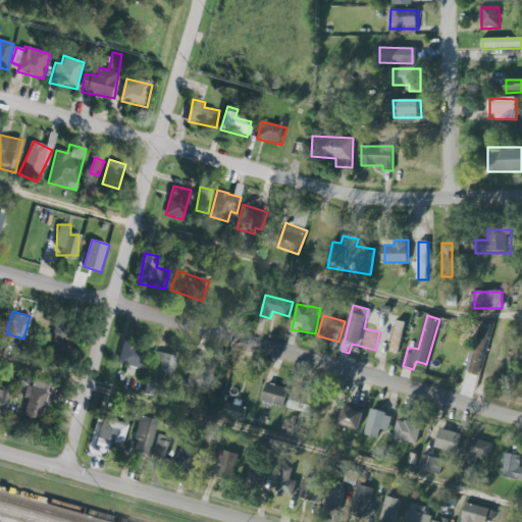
[(406,322),(397,320),(392,352),(401,353),(406,322)]
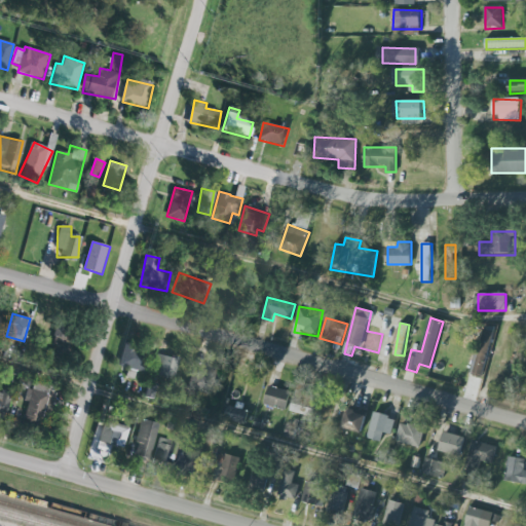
[(72,330),(57,327),(51,349),(68,352),(72,330)]
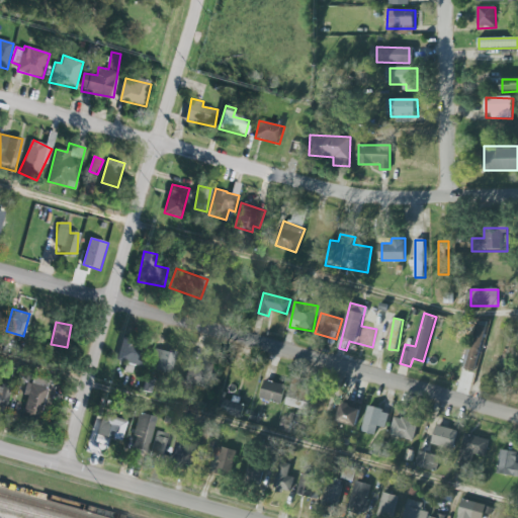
[(466,366),(473,367),(477,340),(469,339),(466,366)]
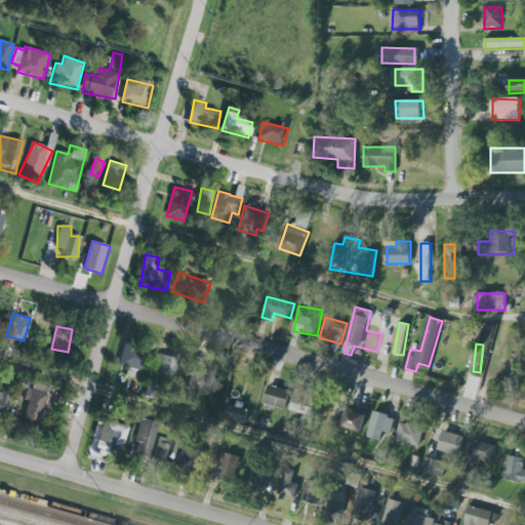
[(131,368),(144,371),(149,352),(124,346),(119,365),(131,368)]
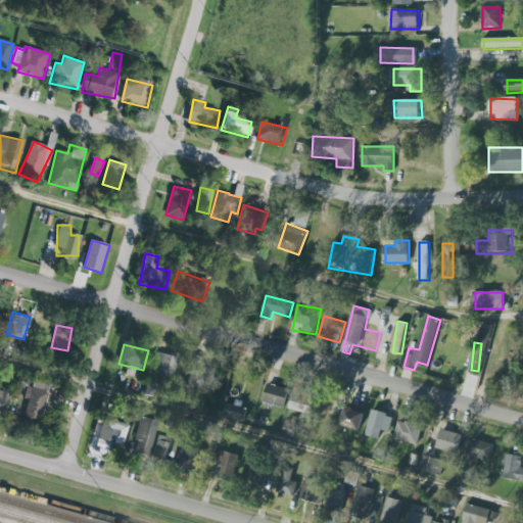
[(172,377),(178,354),(157,349),(152,372),(172,377)]
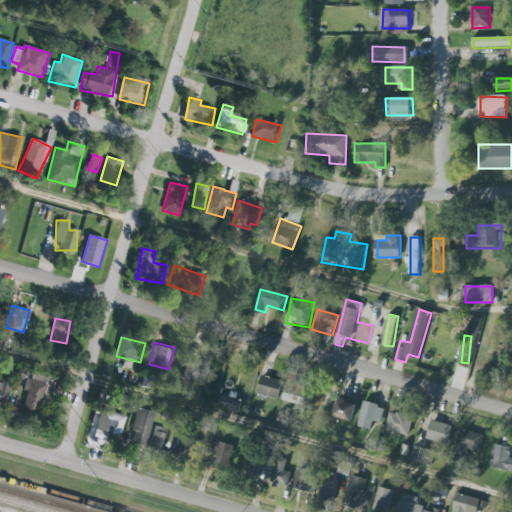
[(197,353),(215,358),(207,385),(181,378),(186,360),(194,362),(197,353)]
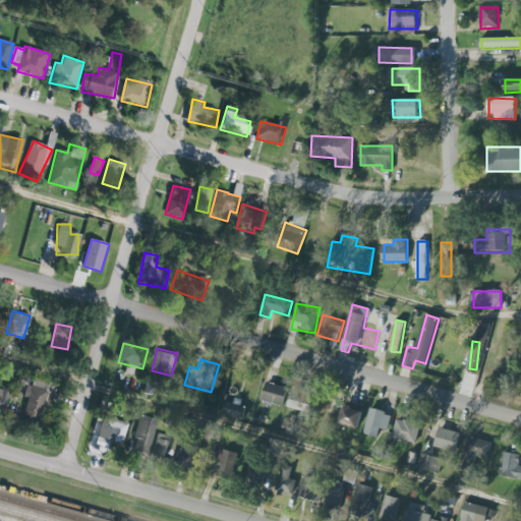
[(18,420),(38,425),(42,411),(46,412),(54,382),(32,375),(18,420)]
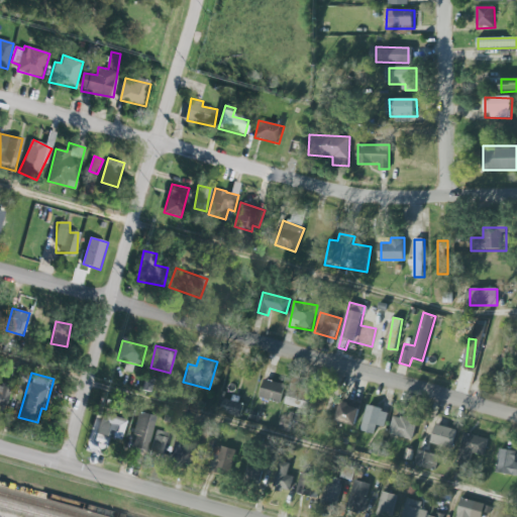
[(281,403),(286,385),(265,379),(260,398),(281,403)]
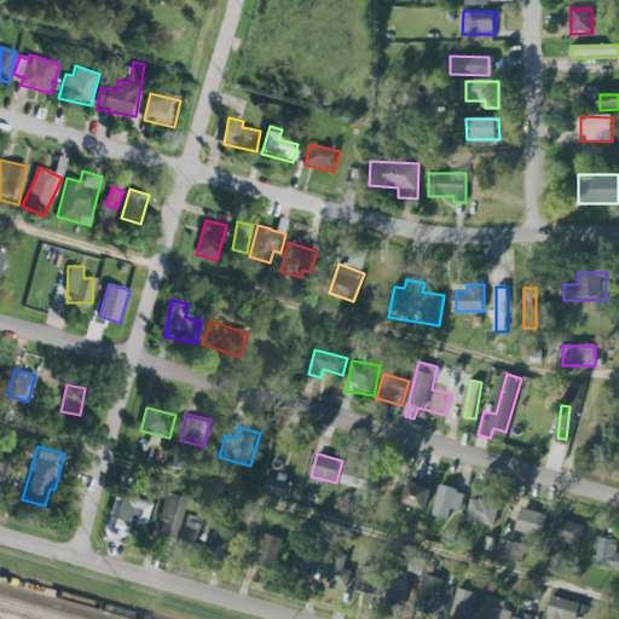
[(1,457),(16,462),(6,496),(0,493),(0,460),(1,461),(1,457)]
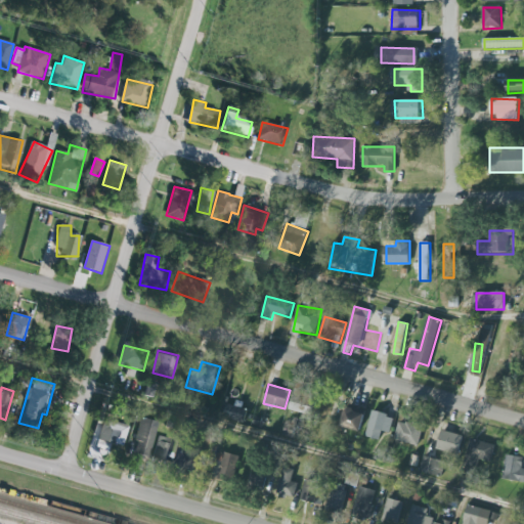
[(316,397),(295,390),(290,409),(311,416),(316,397)]
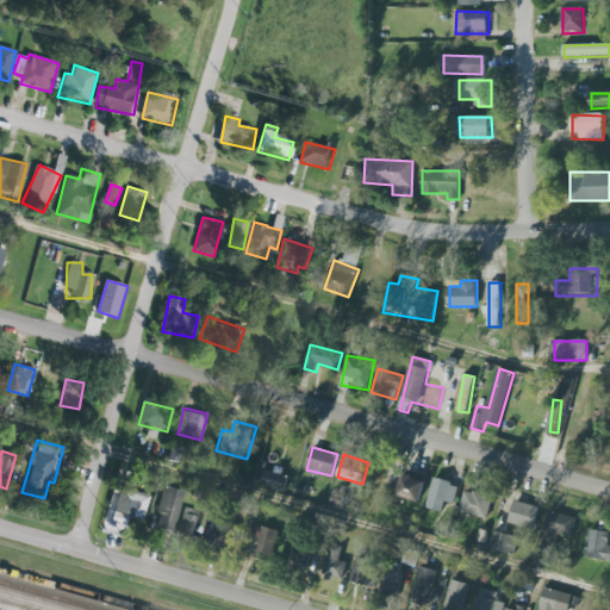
[(288,468),(263,466),(262,489),(286,490),(288,468)]
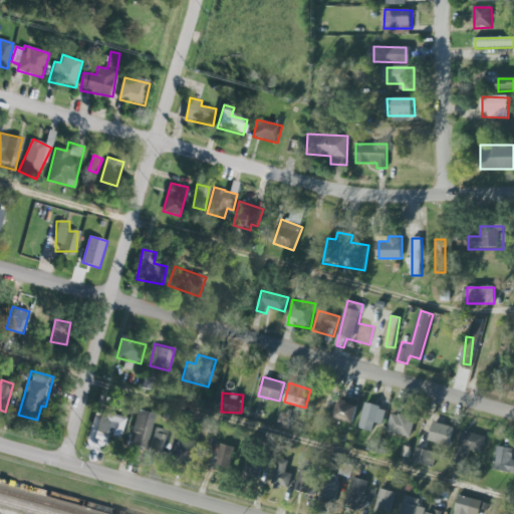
[(353,424),(358,405),(340,400),(335,419),(353,424)]
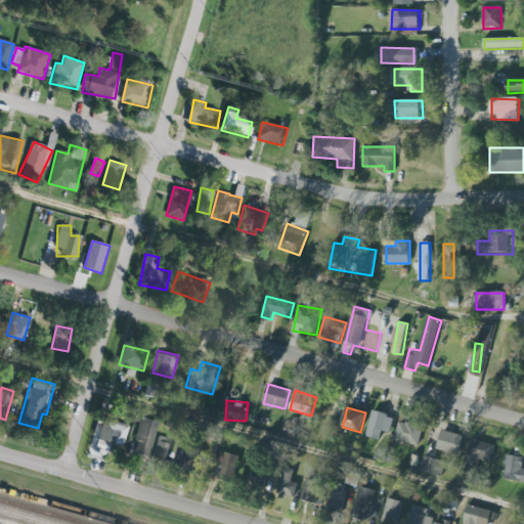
[(381,430),(390,433),(395,417),(375,409),(366,435),(379,438),(381,430)]
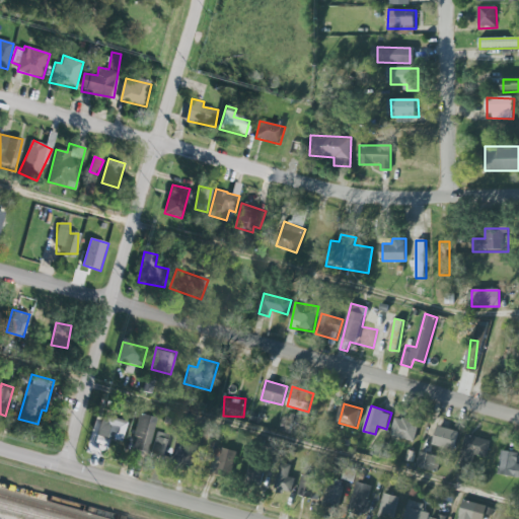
[(157,418),(141,413),(130,449),(145,454),(157,418)]
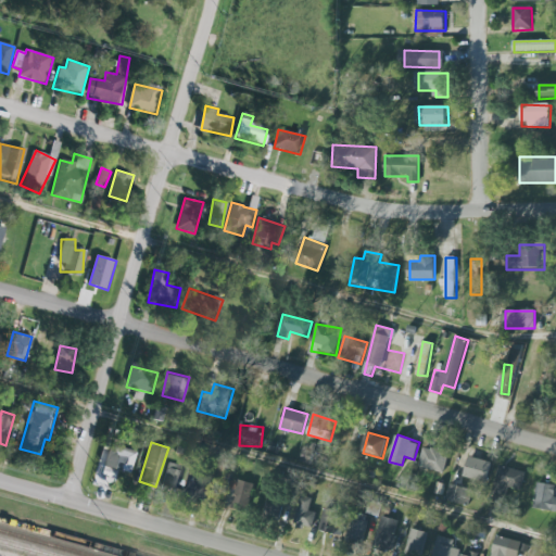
[(316,445),(305,443),(302,462),(312,464),(316,445)]
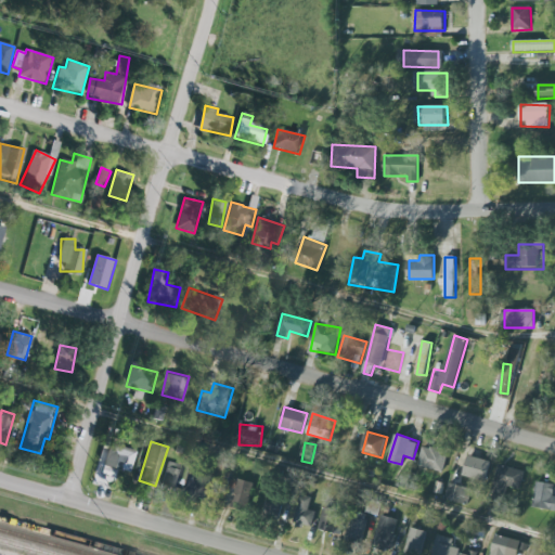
[(449,450),(424,443),(418,465),(442,473),(449,450)]
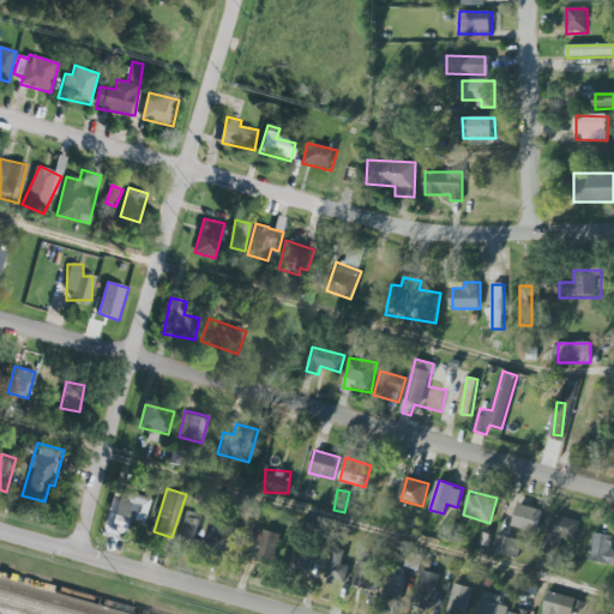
[(119,515),(144,519),(149,495),(124,492),(119,515)]
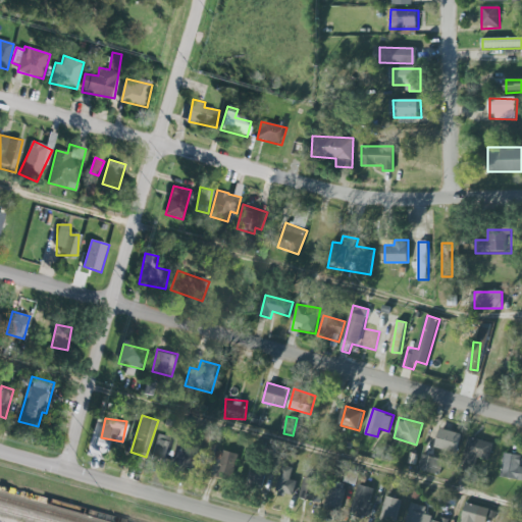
[(462,434),(441,428),(435,447),(456,453),(462,434)]
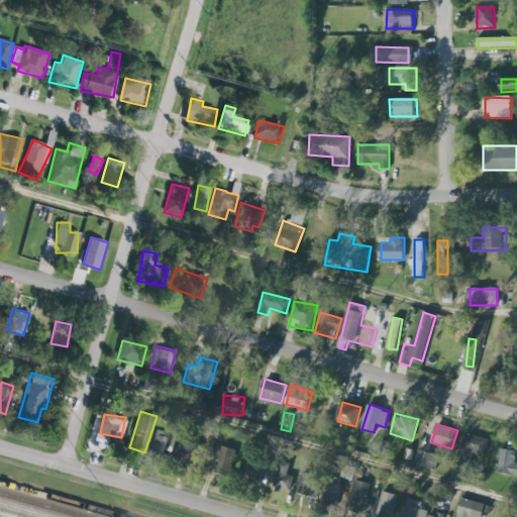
[(150,452),(163,456),(170,433),(157,429),(150,452)]
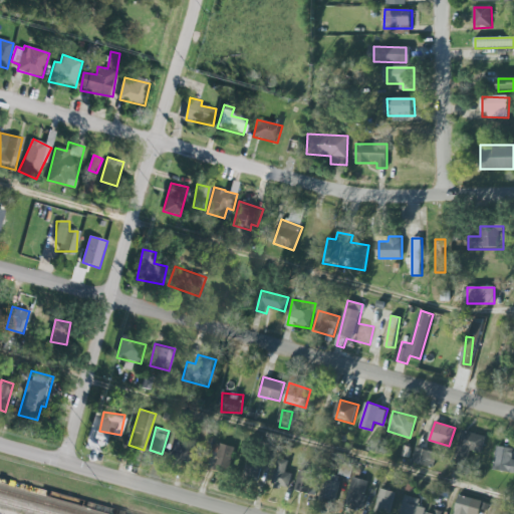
[(462,429),(451,472),(465,475),(472,451),(483,454),(488,436),(462,429)]
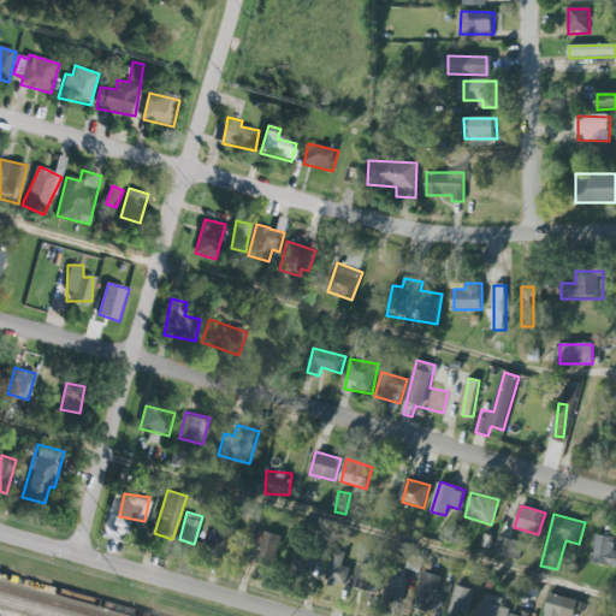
[(203,554),(225,558),(232,532),(211,526),(203,554)]
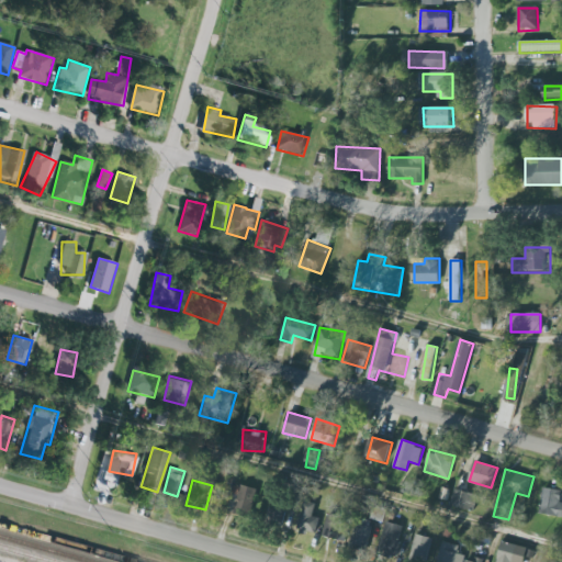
[(257,490),(237,483),(227,509),(246,517),(257,490)]
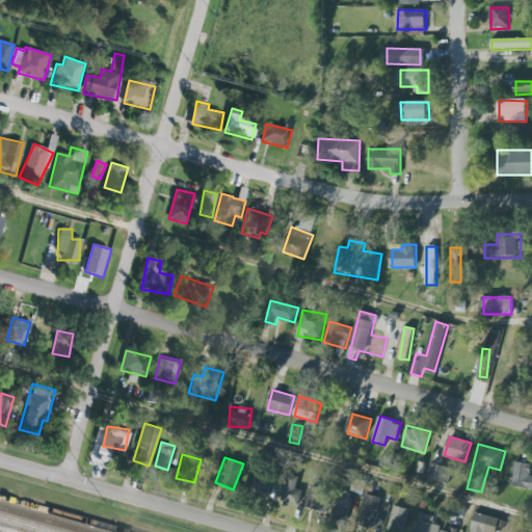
[(515,460),(531,463),(531,489),(510,486),(512,472),(515,460)]
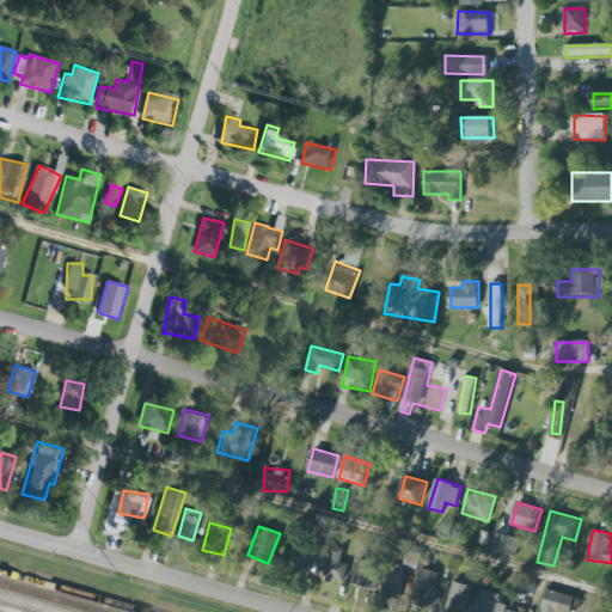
[(491,550),(516,557),(521,538),(496,532),(491,550)]
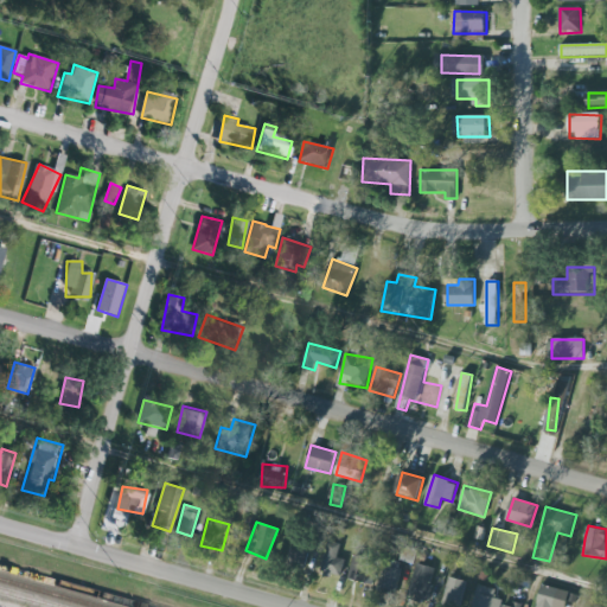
[(330,540),(343,543),(338,557),(346,560),(342,575),(333,573),(332,577),(325,575),(325,572),(321,570),(330,540)]
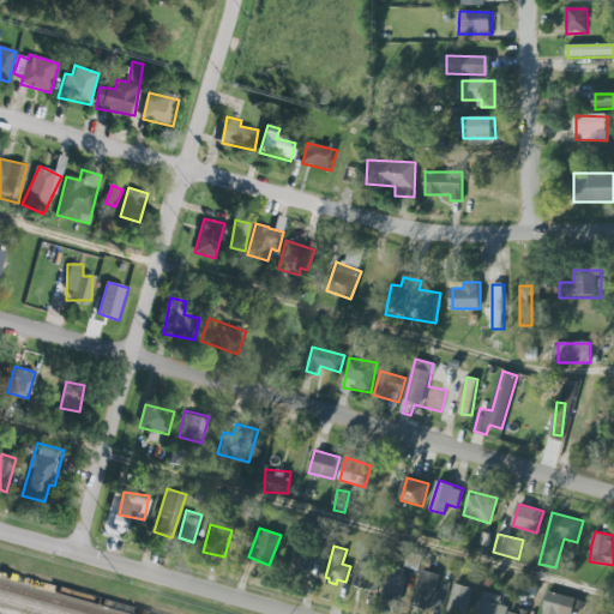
[(312,569),(311,549),(295,551),(295,570),(312,569)]
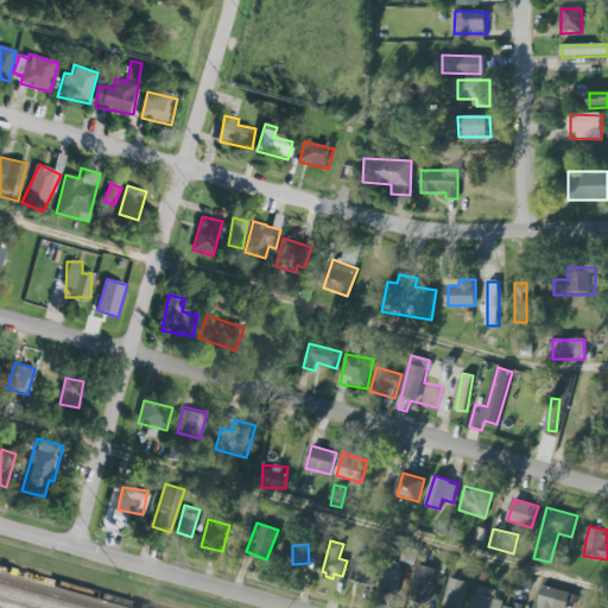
[(378,563),(354,559),(350,581),(375,584),(378,563)]
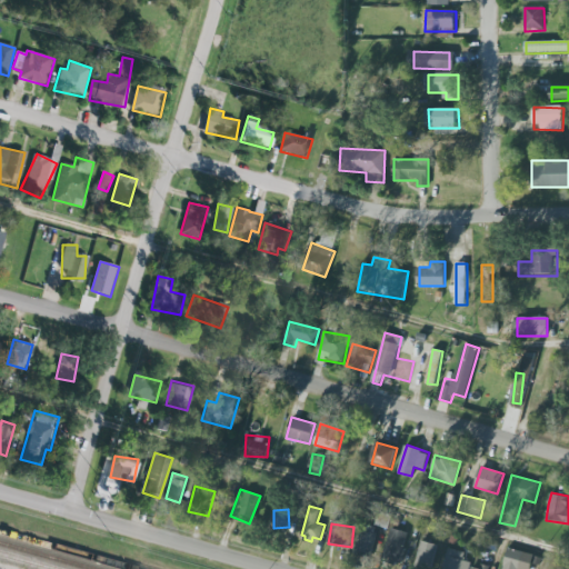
[(382,560),(399,566),(410,533),(392,528),(382,560)]
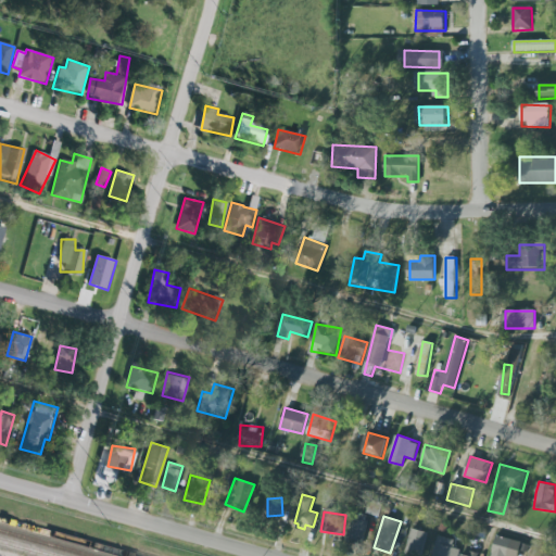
[(362,545),(368,521),(353,518),(346,541),(362,545)]
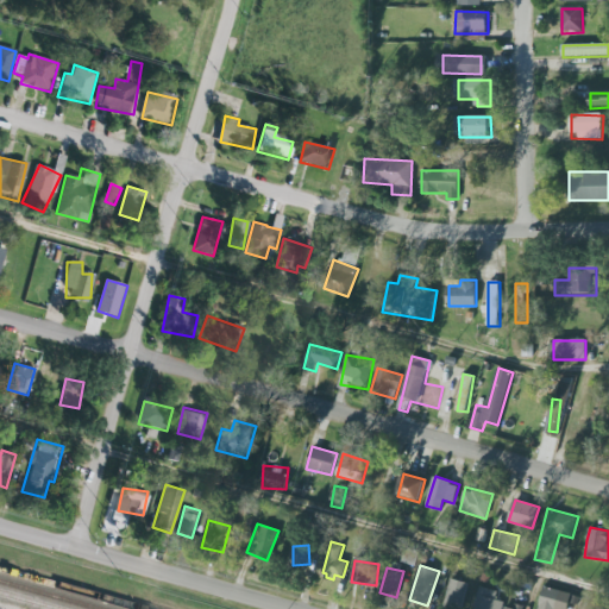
[(446,600),(463,604),(469,583),(452,578),(446,600)]
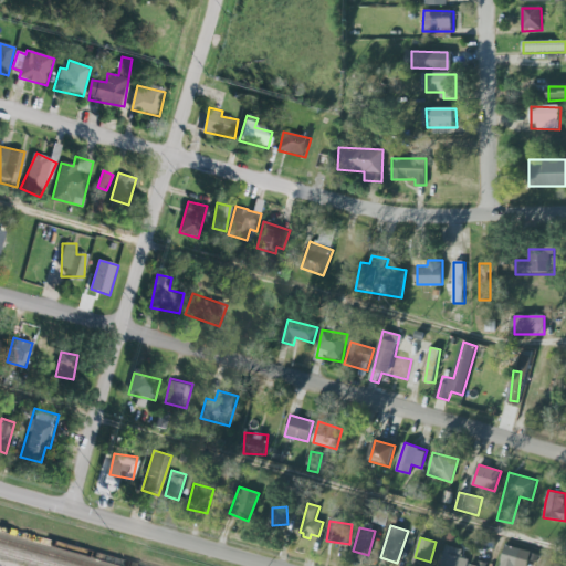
[(494,538),(479,537),(478,549),(493,551),(494,538)]
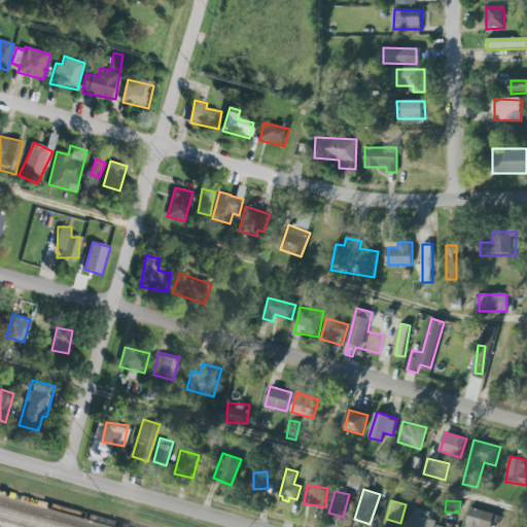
[(466,526),(467,524),(466,524),(471,506),(486,511),(484,517),(488,518),(486,524),(482,523),(481,526),(466,526)]
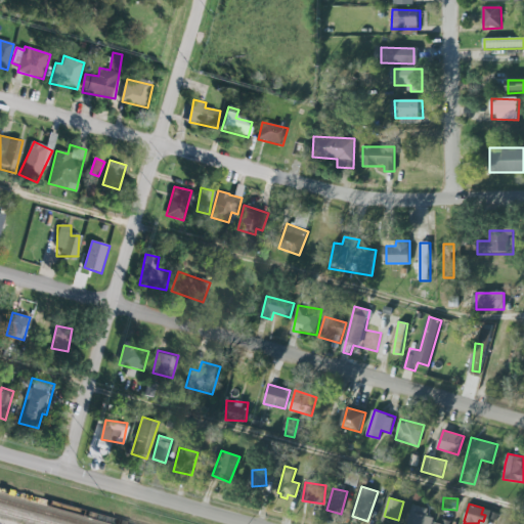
[(431,523),(435,511),(413,506),(408,523),(431,523)]
